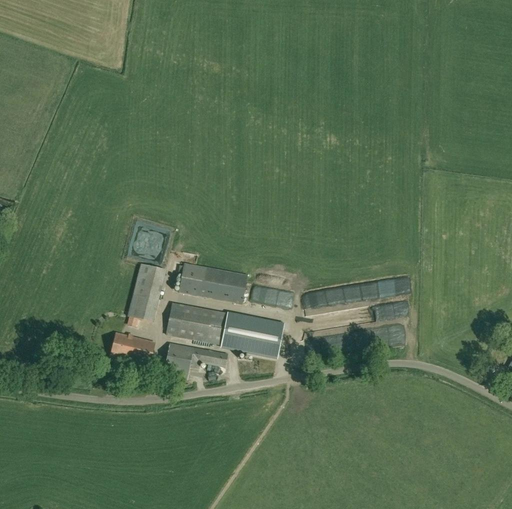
[(153,235),(168,237),(169,229),(146,226),(145,230),(154,232),(153,235)]
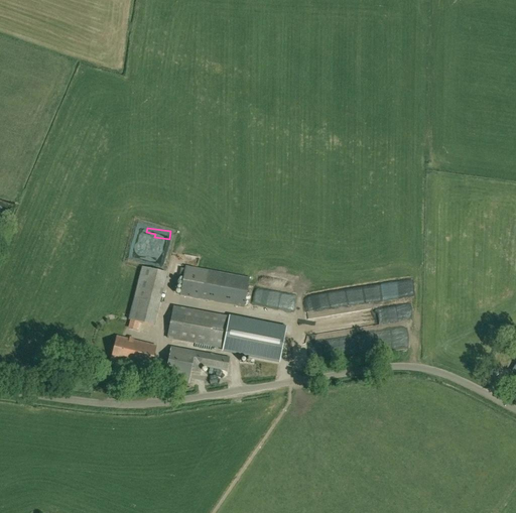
[(243,304),(249,275),(185,263),(179,292),(243,304)]
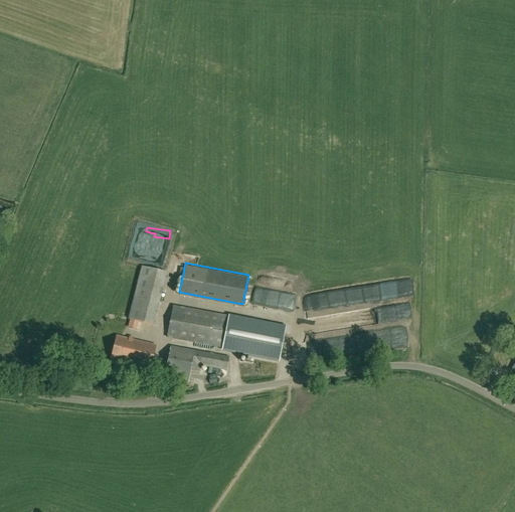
[(152,322),(165,270),(142,264),(128,316),(152,322)]
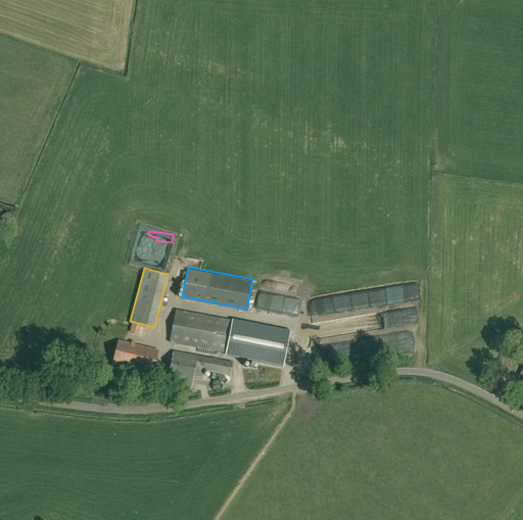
[(276,314),(276,303),(259,304),(259,315),(276,314)]
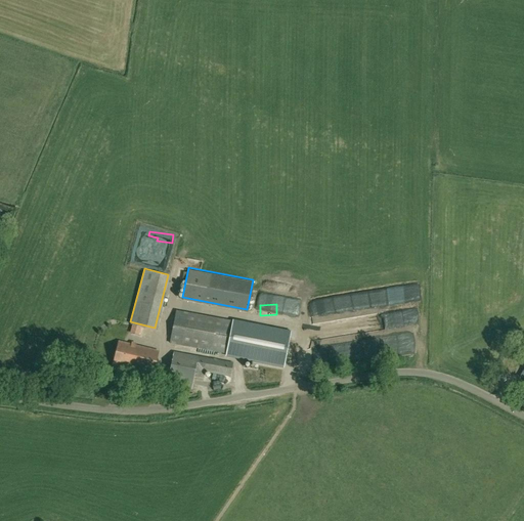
[(232,316),(231,318),(176,308),(169,342),(181,344),(181,342),(225,351),(225,353),(284,364),(291,328),(232,316)]
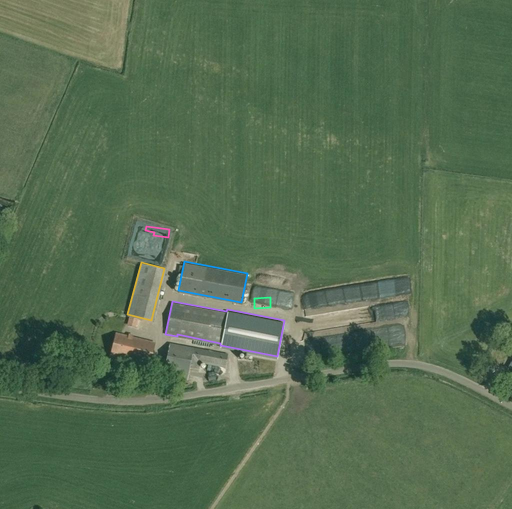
[(123,358),(128,334),(116,331),(113,340),(112,340),(110,341),(110,344),(110,345),(112,346),(110,355),(123,358)]
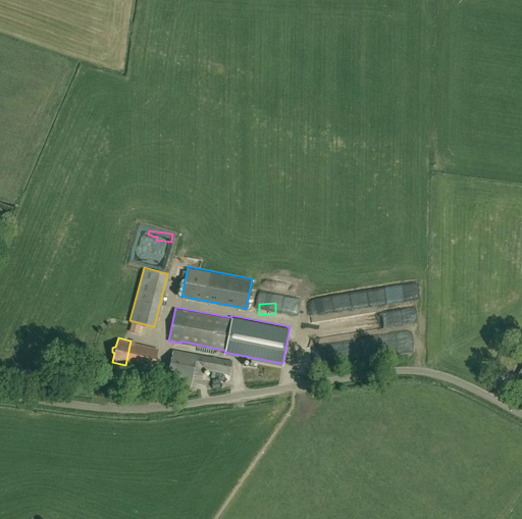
[(131,341),(125,365),(152,372),(158,347),(131,341)]
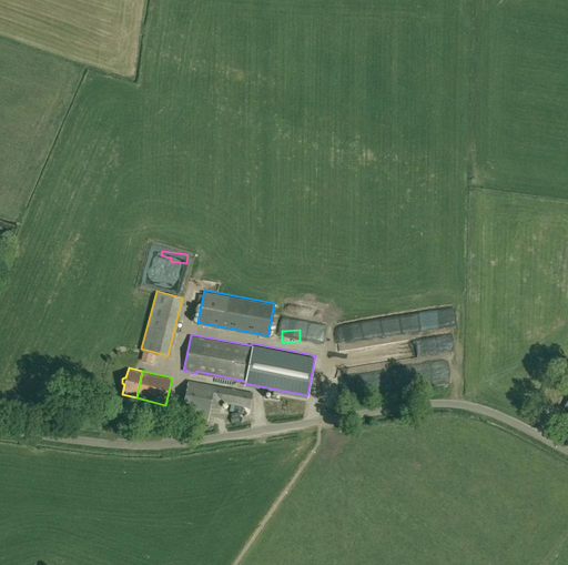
[(208,421),(210,405),(220,407),(221,400),(249,405),(252,391),(188,379),(181,415),(208,421)]
